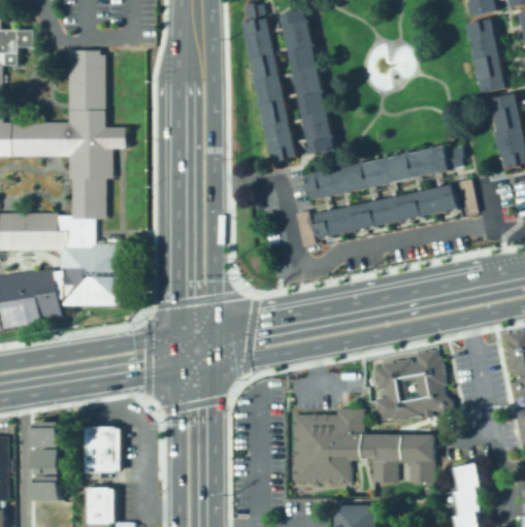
[(0,328),(40,323),(40,320),(61,316),(54,271),(0,280),(0,251),(61,251),(61,272),(64,272),(65,277),(61,277),(61,306),(123,305),(123,277),(117,277),(117,272),(123,272),(123,244),(95,244),(95,234),(95,220),(105,220),(105,179),(113,179),(113,150),(119,150),(126,149),(126,128),(105,128),(106,56),(101,56),(101,51),(68,51),(69,109),(69,123),(8,123),(3,123),(3,65),(5,65),(5,66),(18,66),(19,48),(35,47),(35,30),(2,30),(1,0),(0,0),(0,328)]
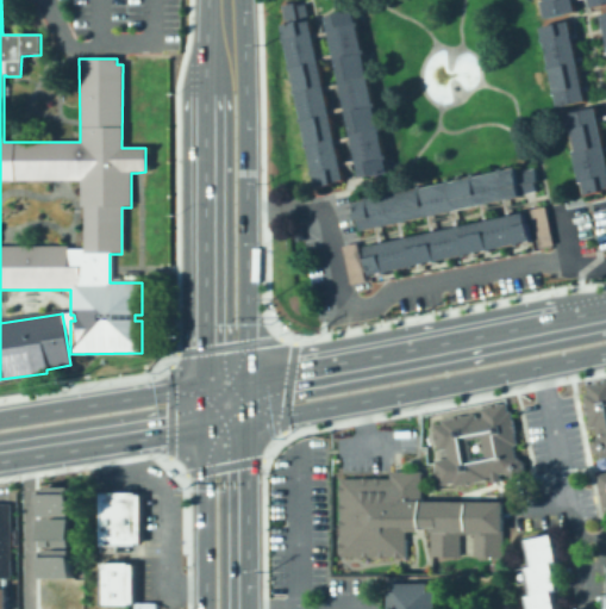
[(568,0),(570,10),(541,17),(537,0),(568,0)]
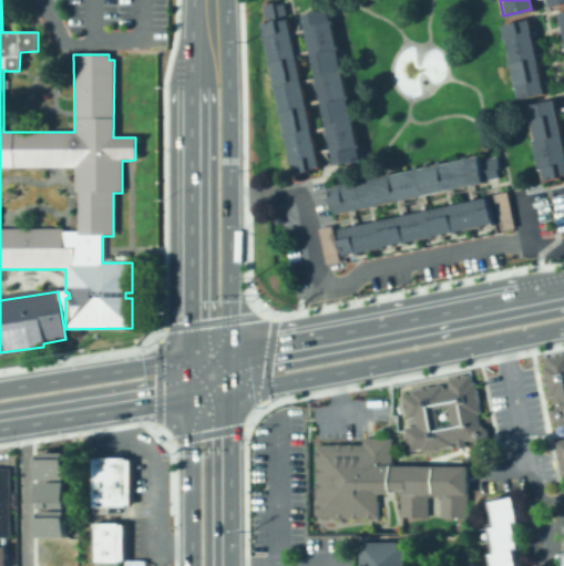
[(258,4),(270,2),(272,6),(279,3),(283,14),(274,17),(274,19),(262,21),(258,4)]
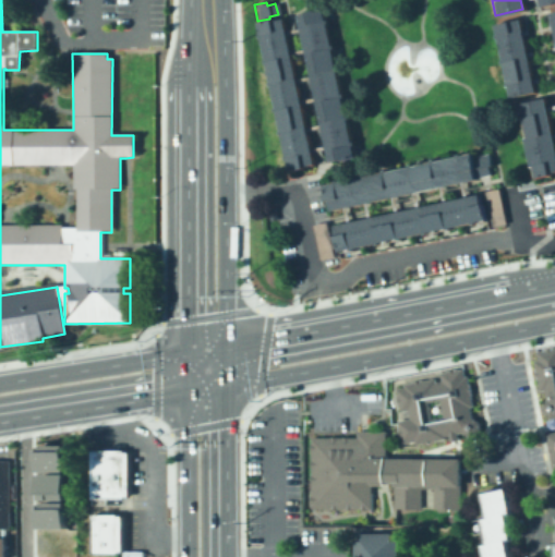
[(294,16),(322,10),(353,159),(326,165),(294,16)]
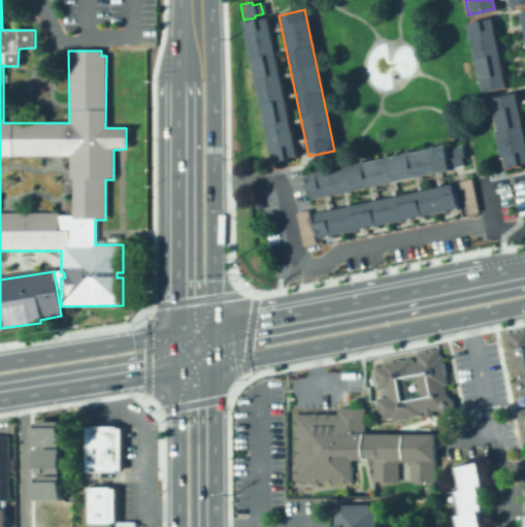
[(242,23),(266,18),(295,158),(271,163),(242,23)]
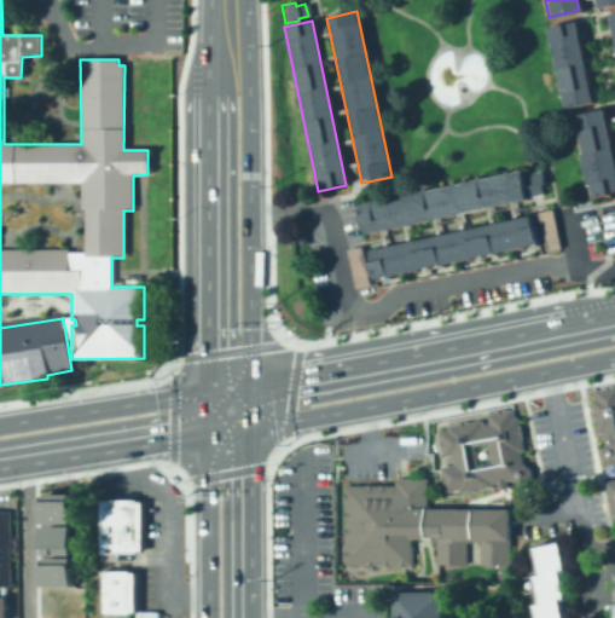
[(576,23),(593,103),(563,110),(546,29),(576,23)]
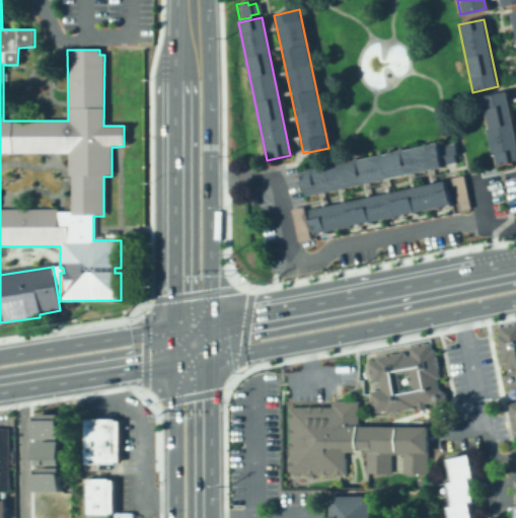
[(505,92),(515,145),(515,160),(495,165),(480,98),(505,92)]
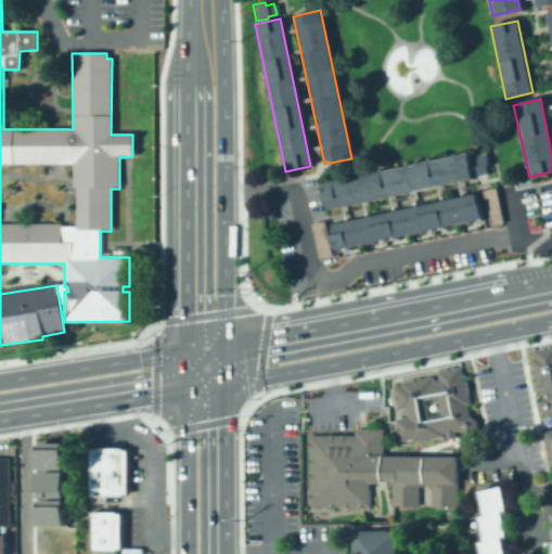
[(321,189),(466,154),(466,155),(484,152),(487,164),(484,165),(485,174),(472,177),(473,179),(328,214),(321,189)]
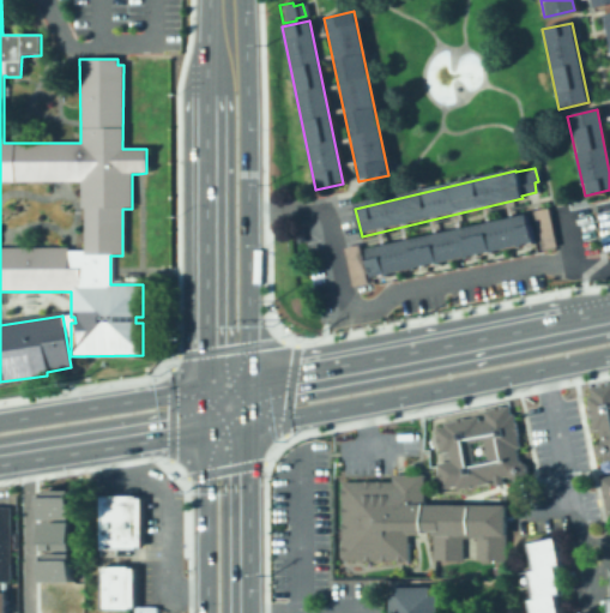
[(543,206),(551,247),(536,250),(529,210),(543,206)]
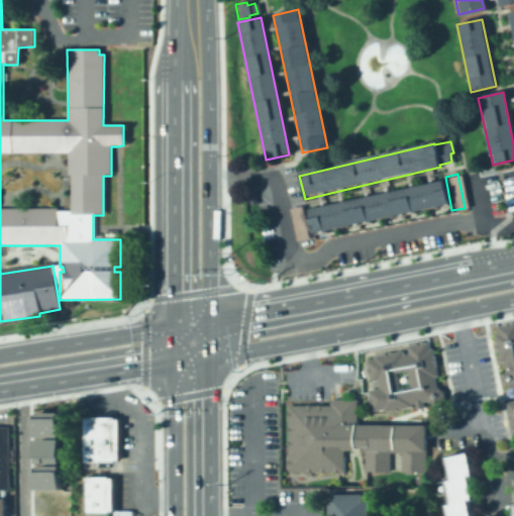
[(306,211),(442,182),(447,206),(311,236),(306,211)]
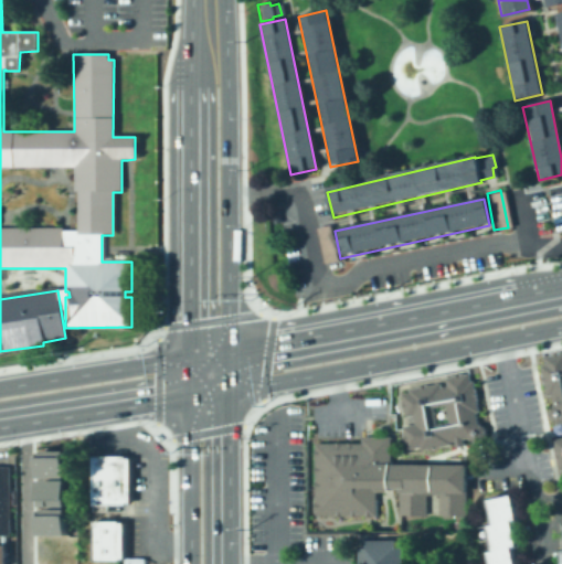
[(336,261),(320,263),(313,229),(328,225),(336,261)]
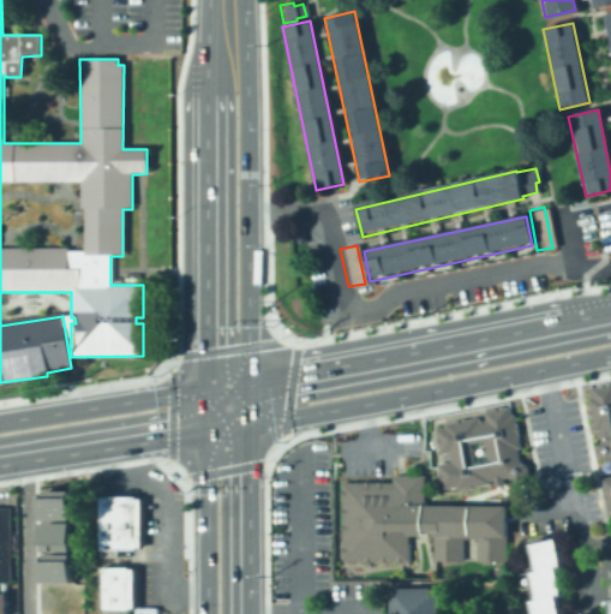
[(610,513),(607,513),(605,500),(604,501),(603,498),(604,496),(600,480),(610,477),(610,463),(605,464),(597,458),(594,449),(600,441),(599,431),(593,433),(588,412),(589,412),(587,399),(592,398),(589,389),(610,385),(610,513)]
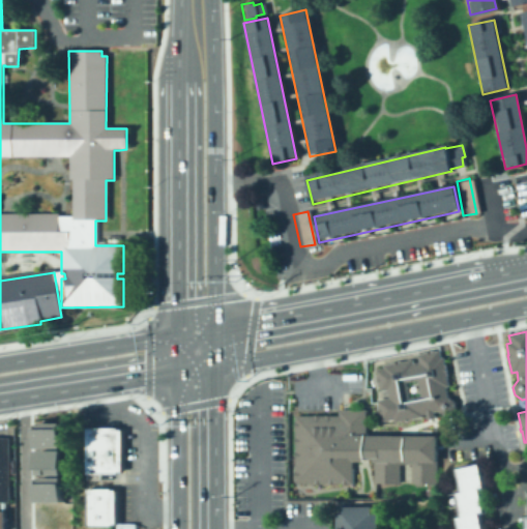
[(422,413),(419,413),(419,417),(389,422),(389,419),(377,421),(374,400),(385,398),(383,389),(377,390),(372,364),(400,360),(409,359),(410,362),(415,361),(414,354),(436,350),(437,357),(441,357),(446,387),(443,387),(444,394),(455,402),(443,417),(436,411),(432,412),(433,417),(422,418),(422,413)]
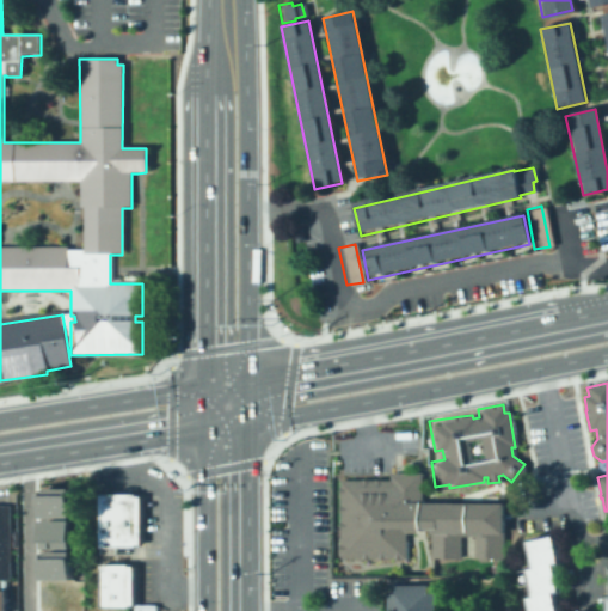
[(428,530),(413,530),(413,532),(404,532),(404,558),(336,558),(336,480),(387,480),(387,472),(419,472),(418,502),(501,502),(501,523),(501,557),(471,557),(471,535),(458,535),(458,557),(428,557),(428,530)]
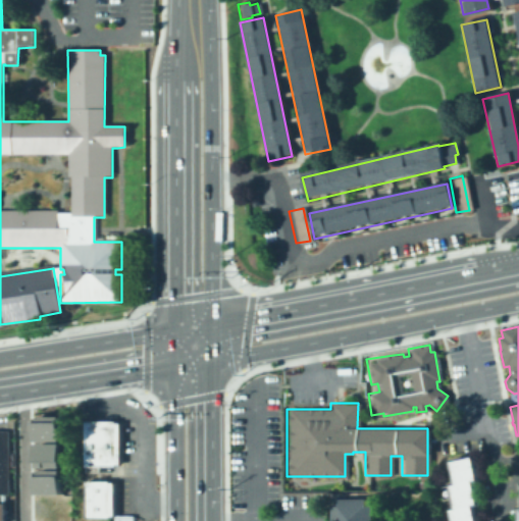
[(33,422),(33,416),(61,416),(61,462),(58,462),(58,468),(33,468),(33,465),(30,465),(30,458),(26,458),(26,422),(33,422)]
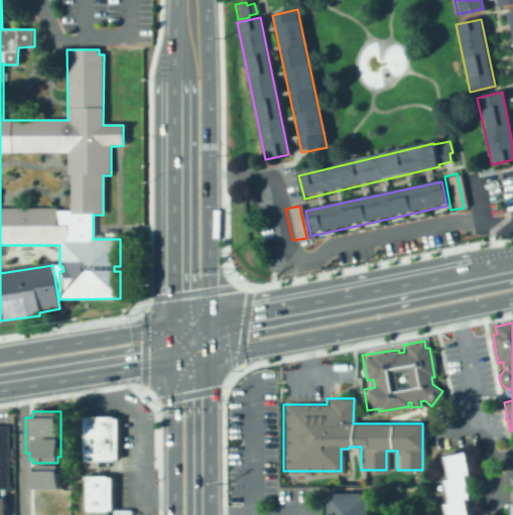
[(115,418),(115,459),(110,459),(110,461),(94,461),(94,467),(82,467),(81,416),(110,416),(110,418),(115,418)]
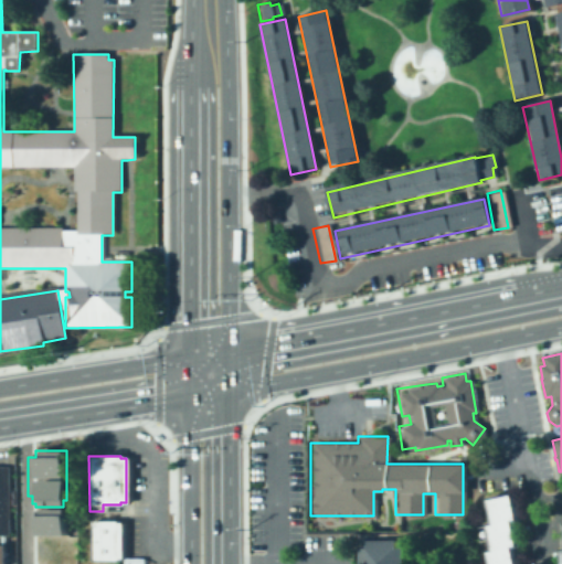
[(488,563),(486,552),(491,551),(486,525),(491,524),(486,499),(516,493),(521,522),(516,523),(521,549),(516,550),(518,563),(488,563)]
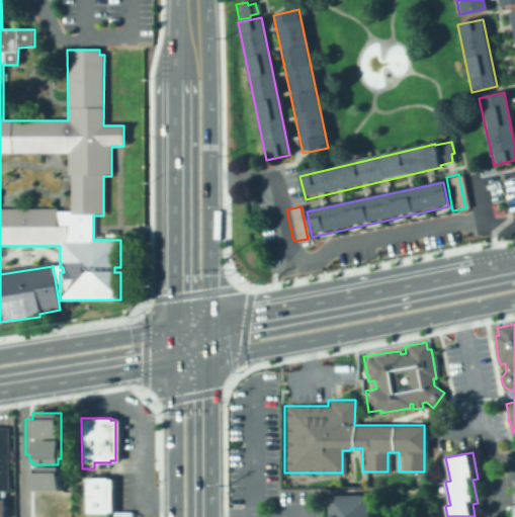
[(60,468),(32,468),(32,494),(60,494),(60,468)]
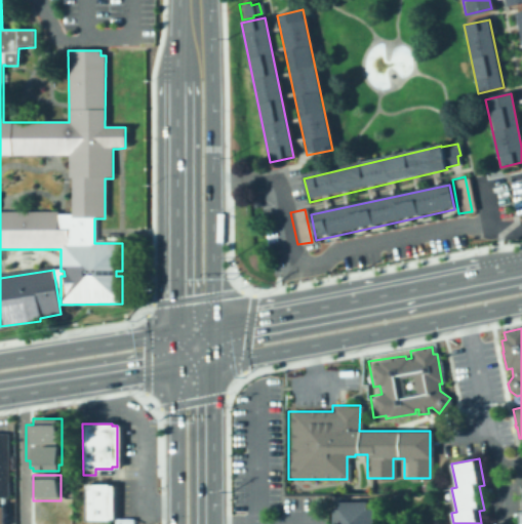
[(114,487),(114,521),(85,521),(86,485),(109,485),(109,487),(114,487)]
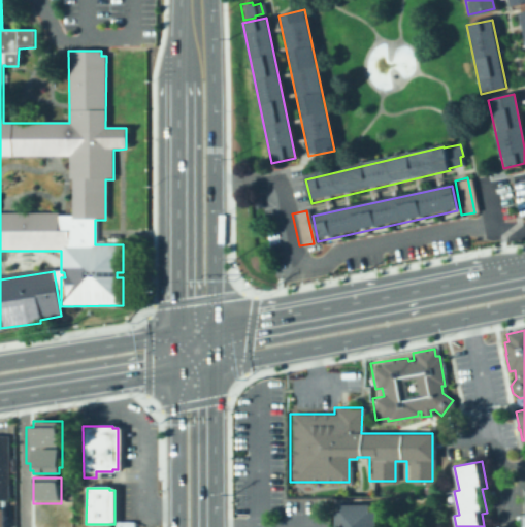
[(332,526),(332,512),(338,512),(338,505),(367,504),(367,512),(374,512),(374,526),(332,526)]
